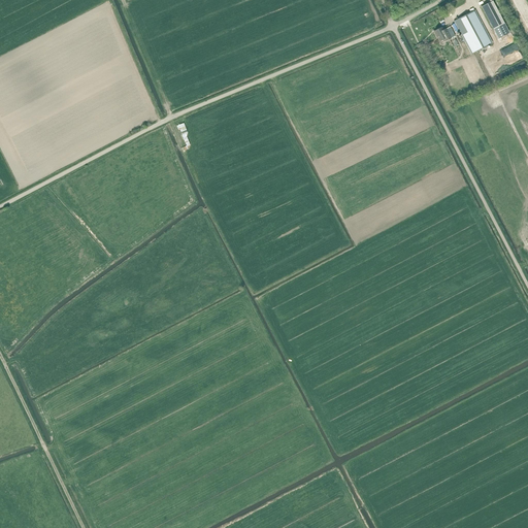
[(493,1),(482,6),(494,30),(504,24),(493,1)]
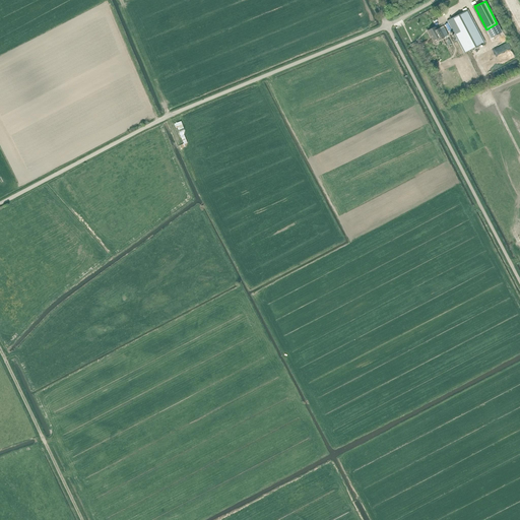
[(447,21),(464,54),(485,43),(468,10),(447,21)]
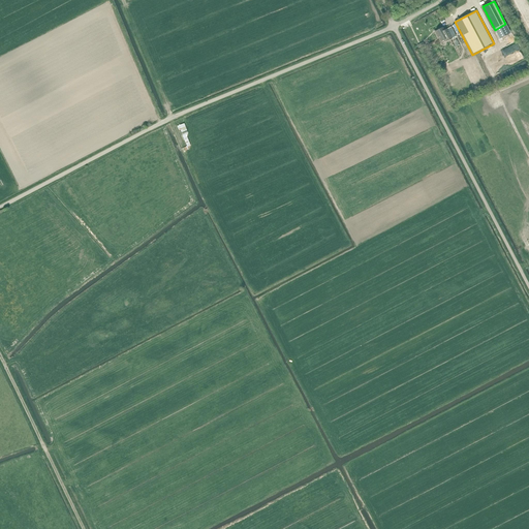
[(447,29),(444,31),(442,28),(435,32),(440,41),(445,39),(446,41),(452,38),(447,29)]
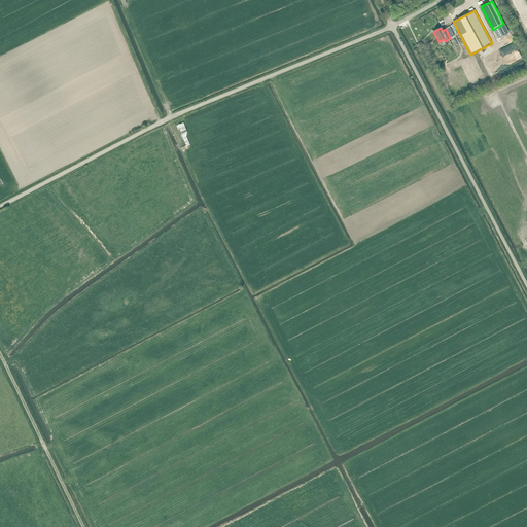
[(499,66),(519,58),(517,51),(499,59),(500,61),(498,62),(499,66)]
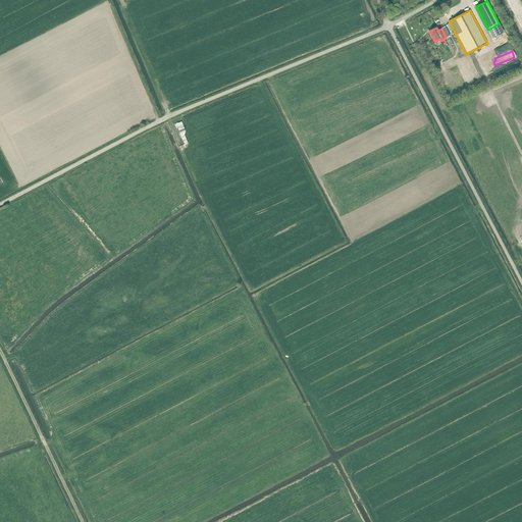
[(440,71),(435,61),(431,63),(436,73),(440,71)]
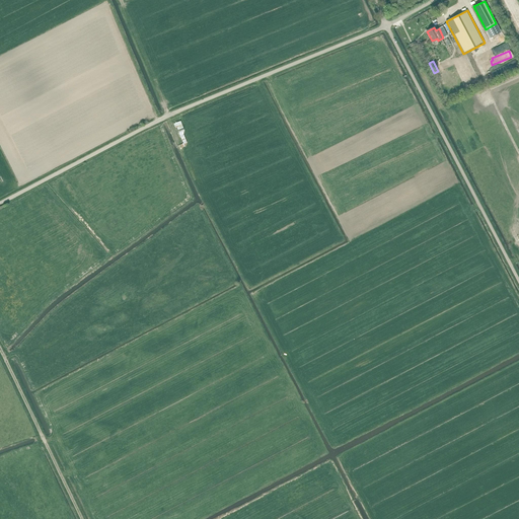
[(183,135),(183,132),(184,132),(184,131),(180,122),(173,124),(175,129),(176,128),(183,144),(179,145),(182,150),(183,150),(182,148),(186,147),(186,146),(187,146),(187,145),(187,144),(188,144),(187,143),(188,143),(183,135)]
